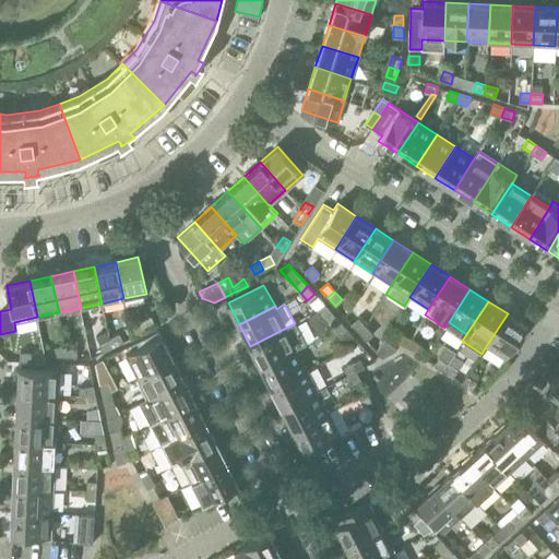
[(508,313),(486,346),(506,359),(527,326),(508,313)]
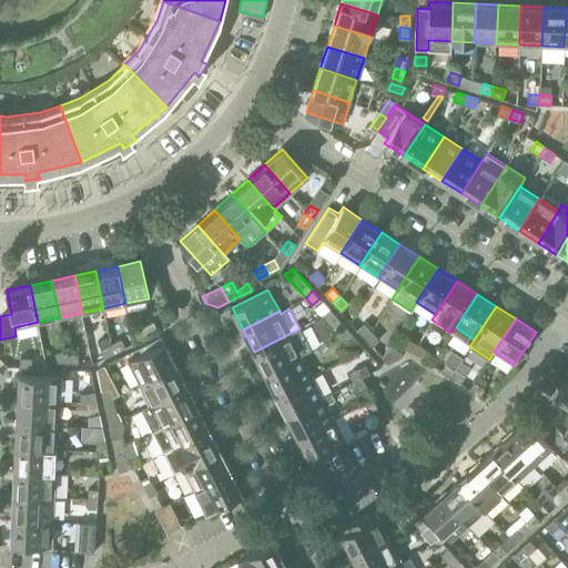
[(340,334),(346,327),(340,321),(333,327),(340,334)]
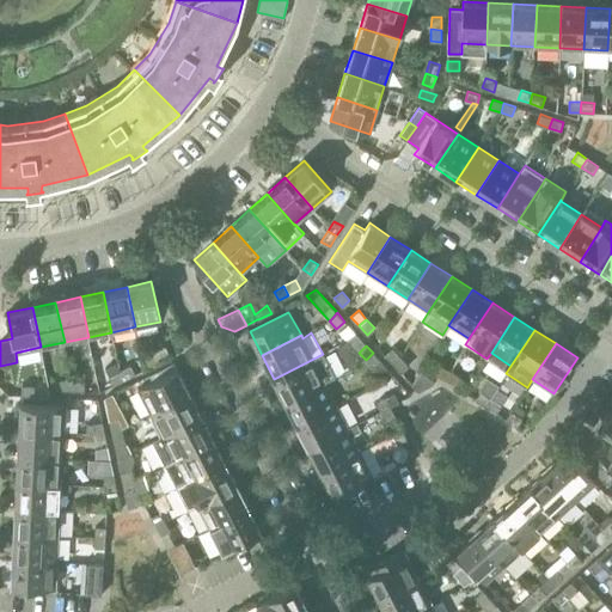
[(166,347),(154,352),(159,361),(171,355),(166,347)]
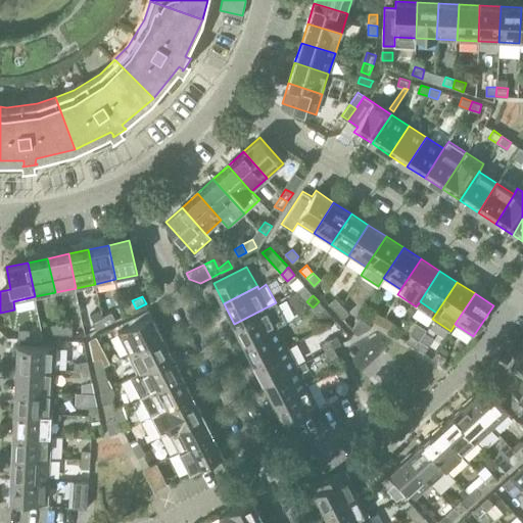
[(329,302),(335,310),(341,304),(335,297),(329,302)]
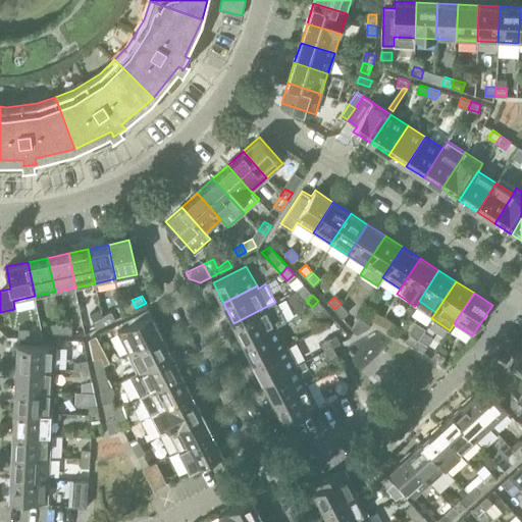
[(276,325),(285,321),(275,301),(275,302),(233,323),(243,343),(276,325)]
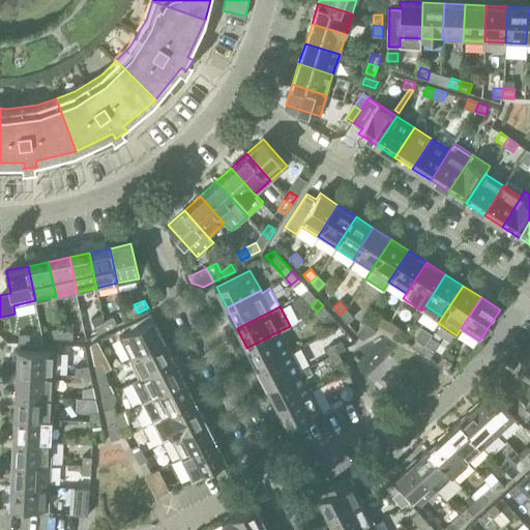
[(317,312),(322,318),(320,320),(330,330),(341,324),(329,312),(323,305),(317,312)]
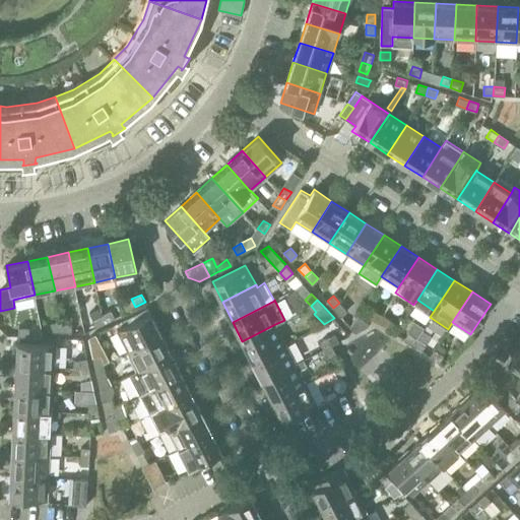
[(347,311),(339,303),(333,308),(340,317),(347,311)]
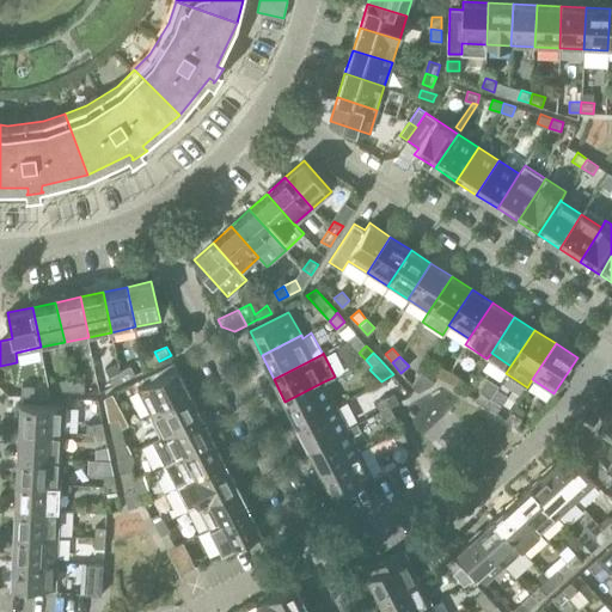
[(116,362),(105,368),(109,375),(120,371),(116,362)]
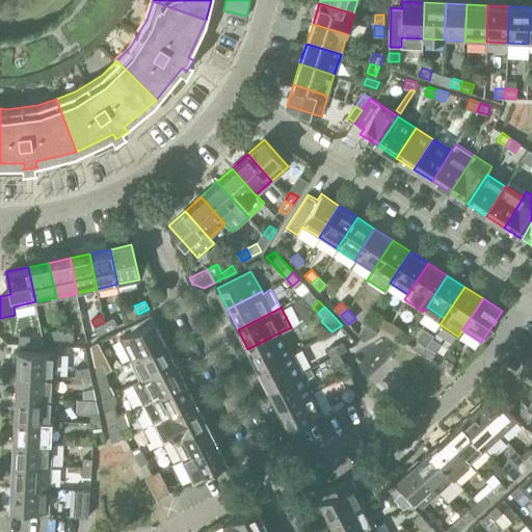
[(113,317),(104,322),(108,329),(117,324),(113,317)]
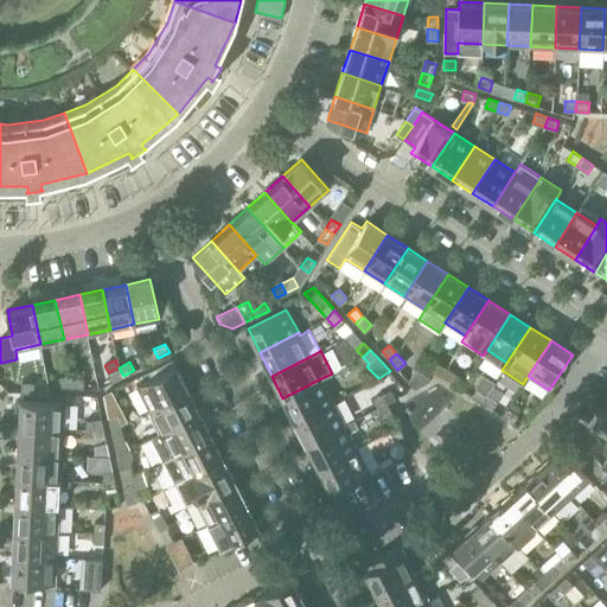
[(430,370),(440,376),(445,368),(436,362),(430,370)]
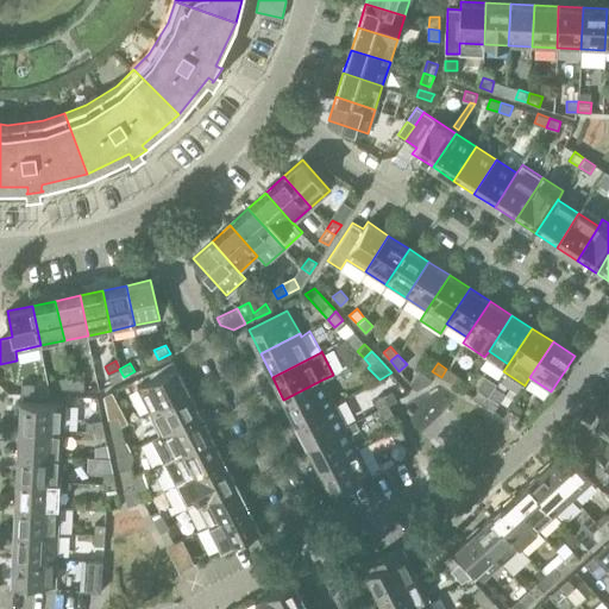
[(150,409),(188,390),(176,366),(138,387),(150,409)]
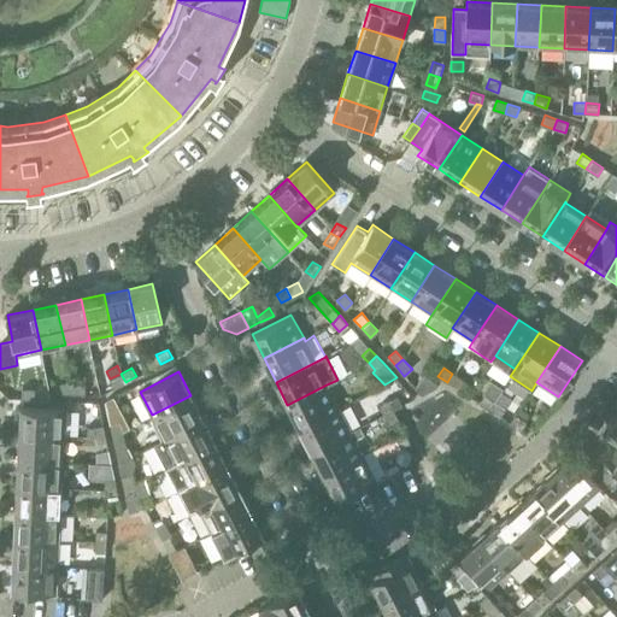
[(125,382),(121,374),(110,378),(115,388),(125,382)]
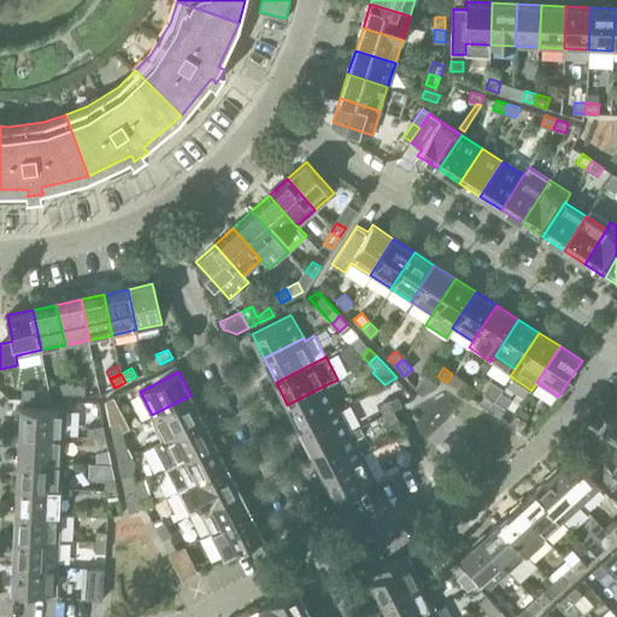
[(464,381),(452,374),(447,382),(459,389),(464,381)]
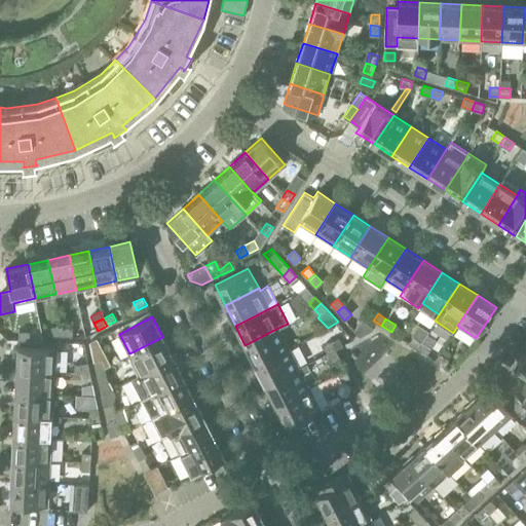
[(375,327),(362,320),(354,331),(360,337),(373,330),(375,327)]
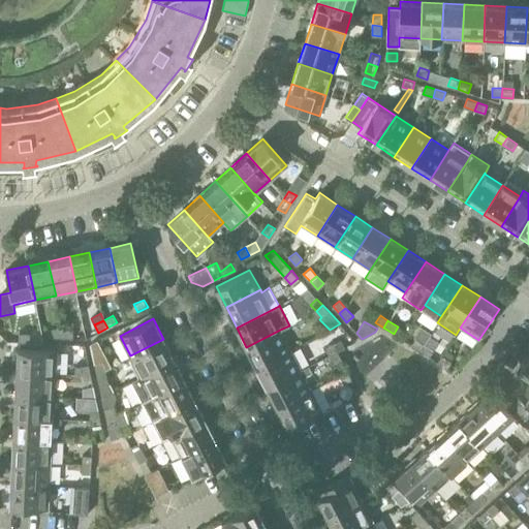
[(62,329),(52,329),(52,337),(62,338),(62,329)]
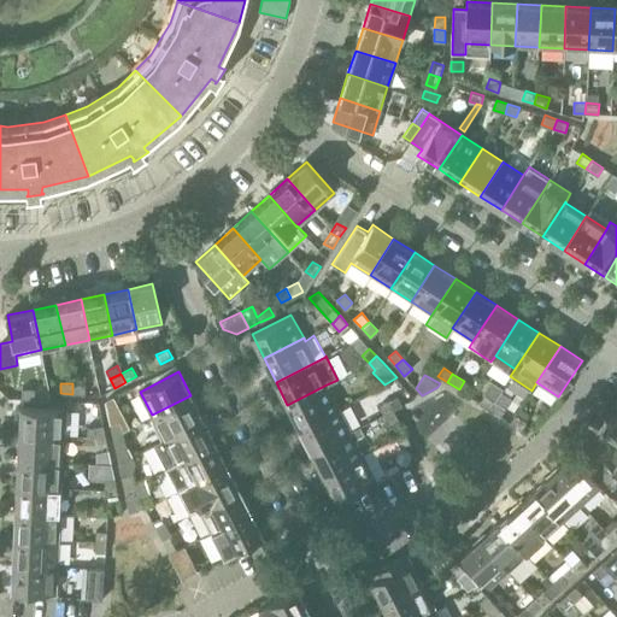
[(72,383),(72,394),(84,394),(84,385),(72,383)]
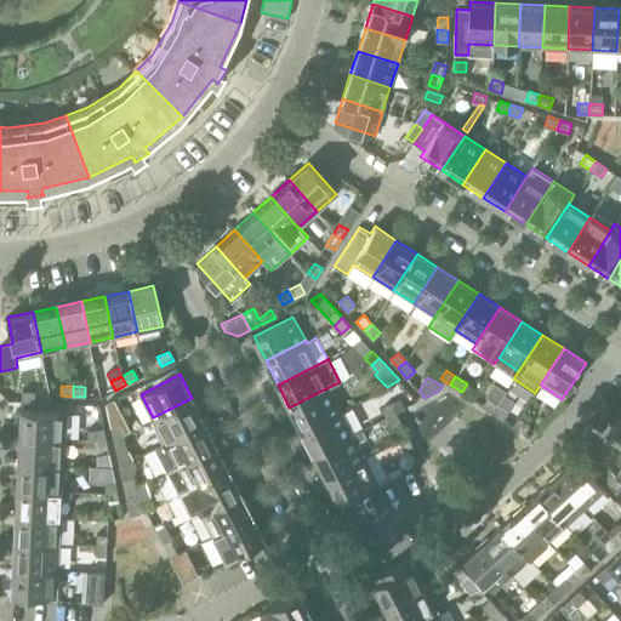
[(329,387),(289,408),(301,431),(341,410),(329,387)]
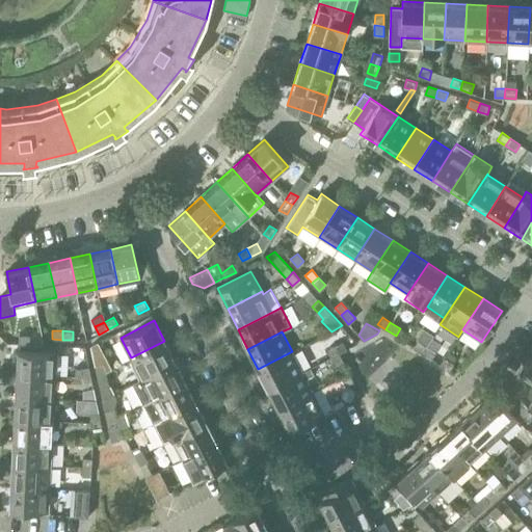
[(30,336),(19,335),(19,344),(29,344),(30,336)]
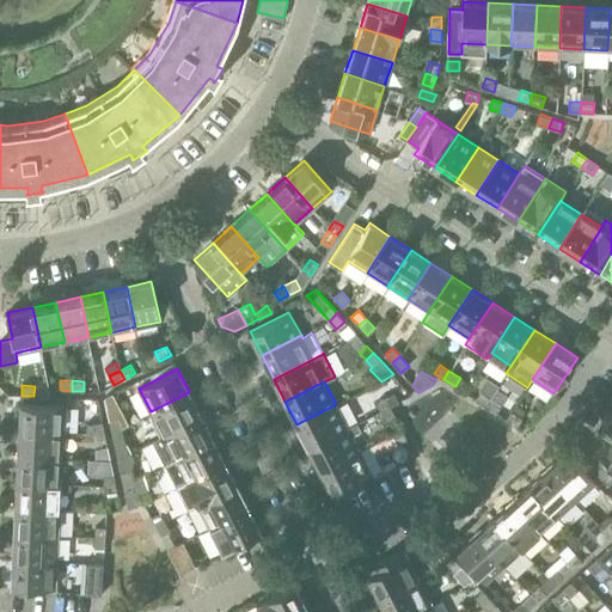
[(475,399),(485,407),(490,397),(481,391),(475,399)]
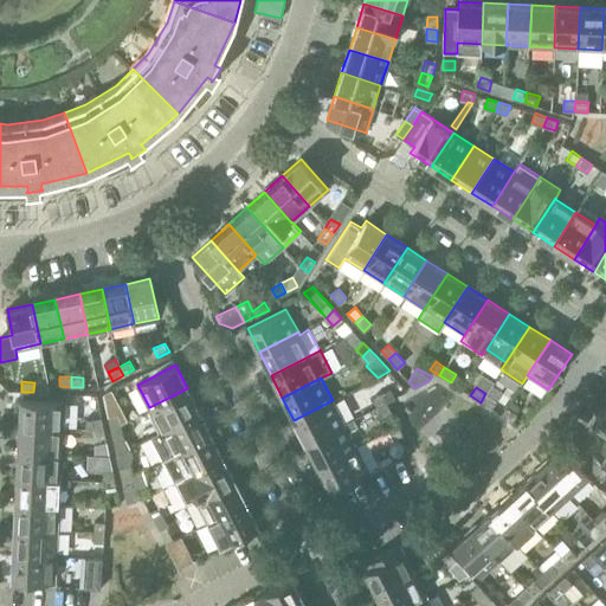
[(149,407),(161,431),(199,411),(187,388),(149,407)]
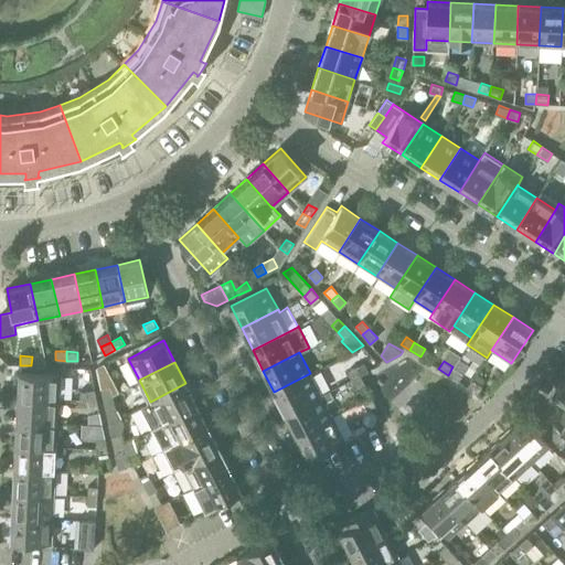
[(363,362),(348,371),(352,380),(360,375),(368,371),(363,362)]
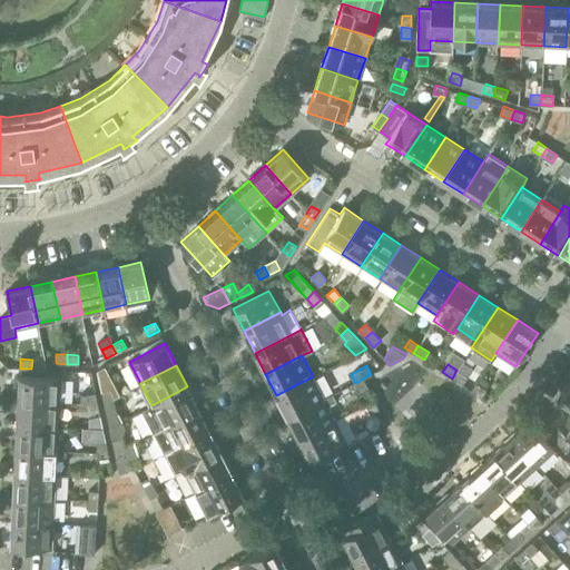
[(467,376),(457,370),(452,379),(462,384),(467,376)]
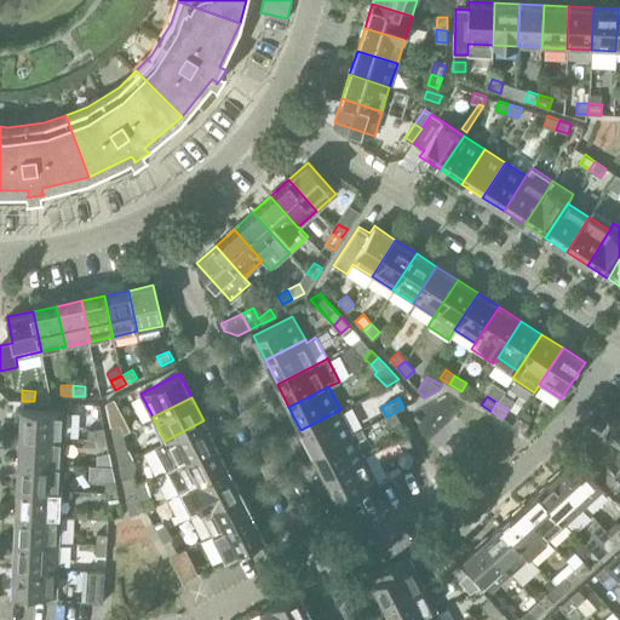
[(19,436),(64,437),(65,411),(21,408),(19,436)]
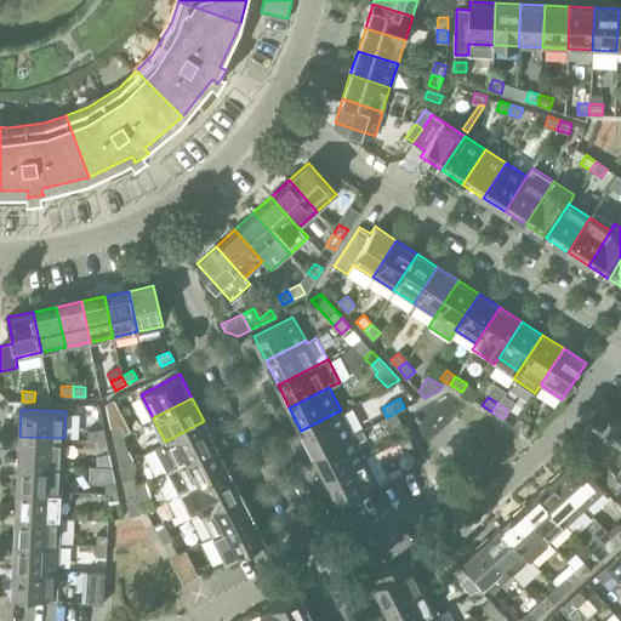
[(301,431),(313,454),(353,434),(341,410),(301,431)]
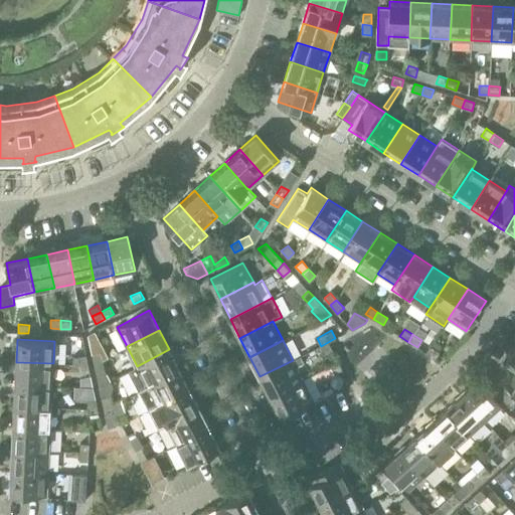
[(442,345),(434,341),(431,346),(438,351),(442,345)]
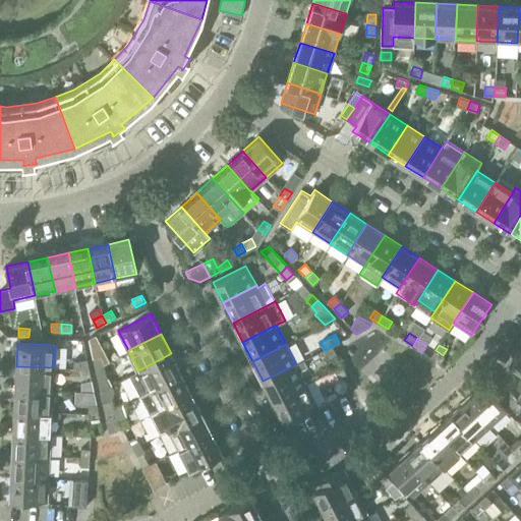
[(332,346),(325,350),(328,357),(336,353),(332,346)]
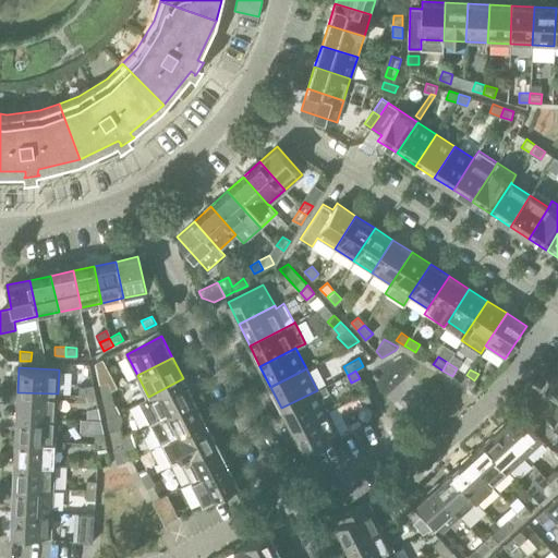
[(474,380),(466,375),(461,383),(471,389),(476,380),(474,380)]
